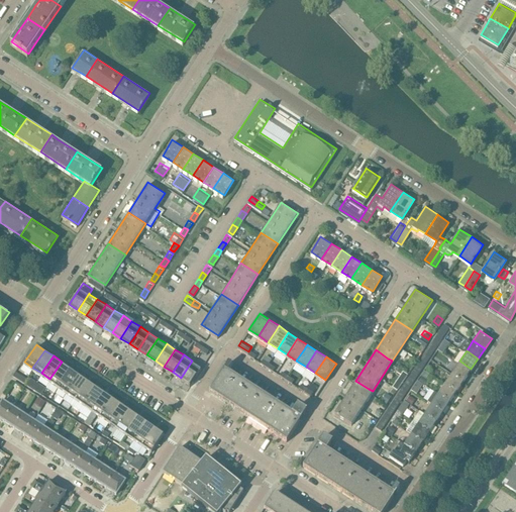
[(192,361),(181,378),(191,384),(201,367),(192,361)]
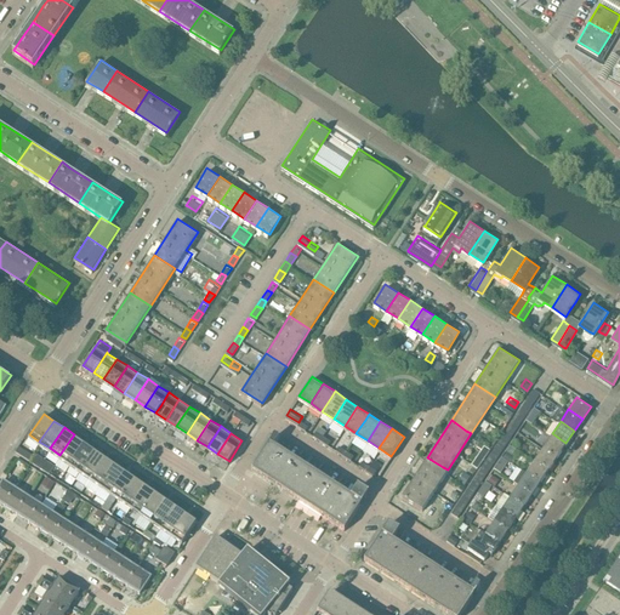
[(544,445),(558,455),(566,443),(552,433),(544,445)]
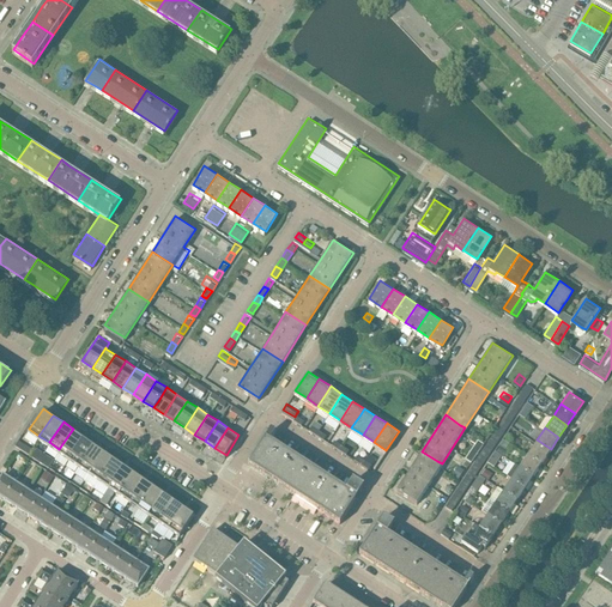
[(73,429),(59,449),(70,456),(83,436),(73,429)]
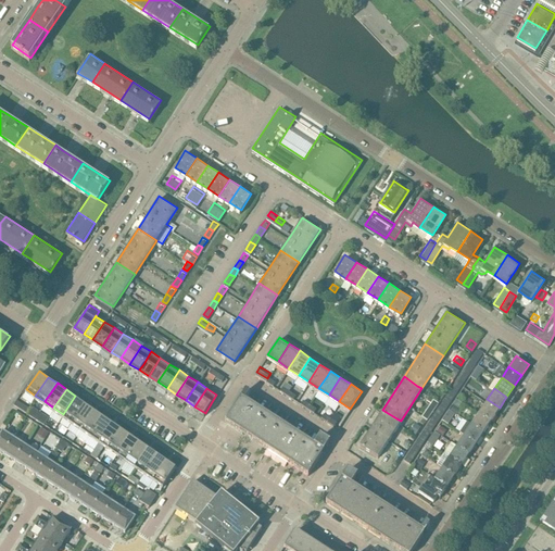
[(241,393),(226,418),(308,473),(330,439),(320,433),(315,441),(241,393)]
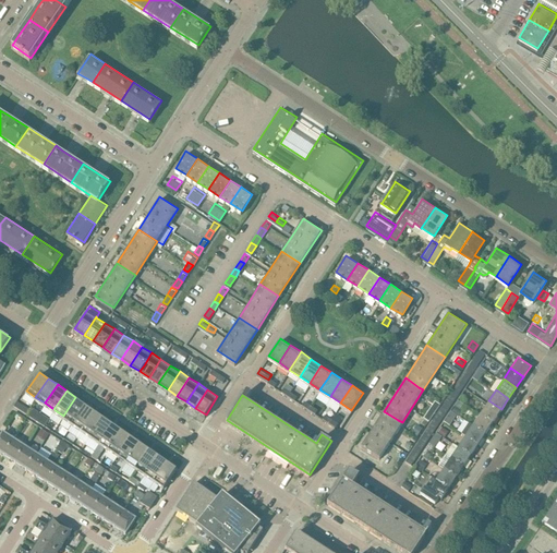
[(75,397),(63,416),(72,422),(85,404),(75,397)]
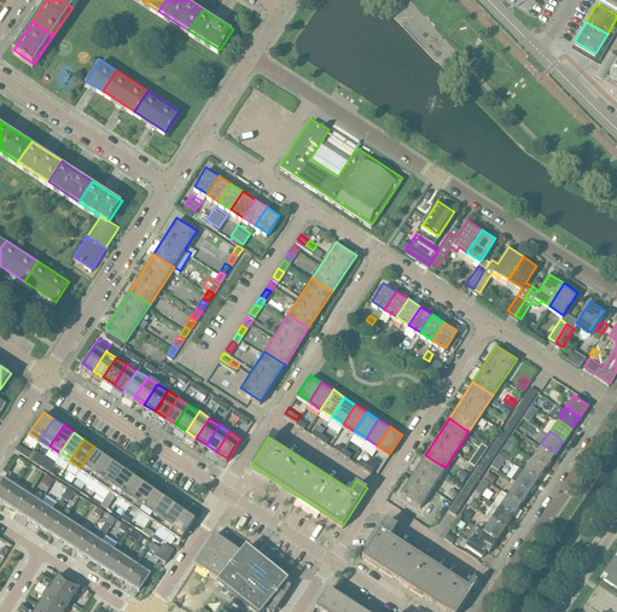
[(476,462),(489,444),(488,443),(483,439),(481,443),(479,443),(470,459),(476,462)]
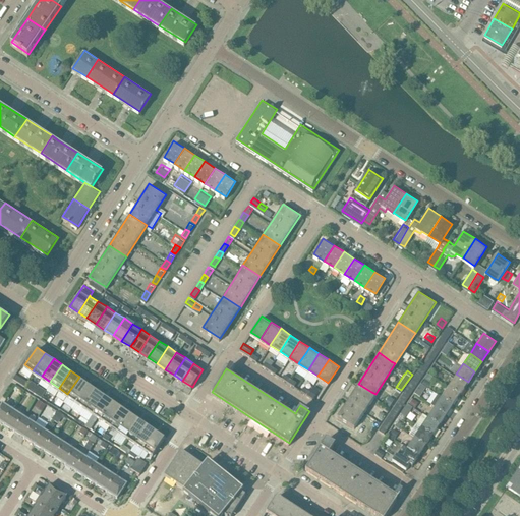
[(23,382),(25,383),(27,379),(16,371),(13,376),(23,382)]
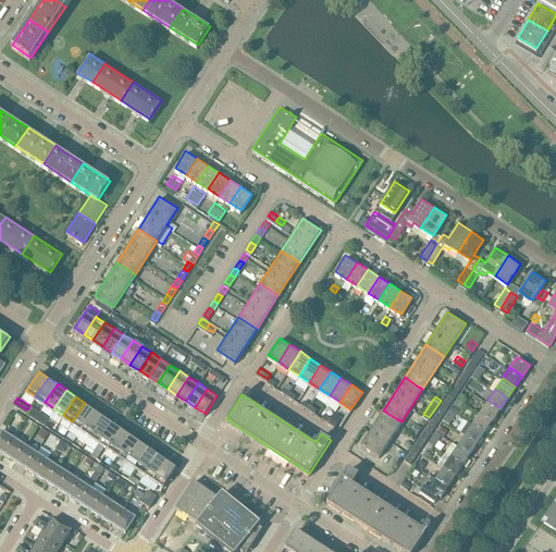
[(501,408),(487,400),(481,409),(493,418),(501,408)]
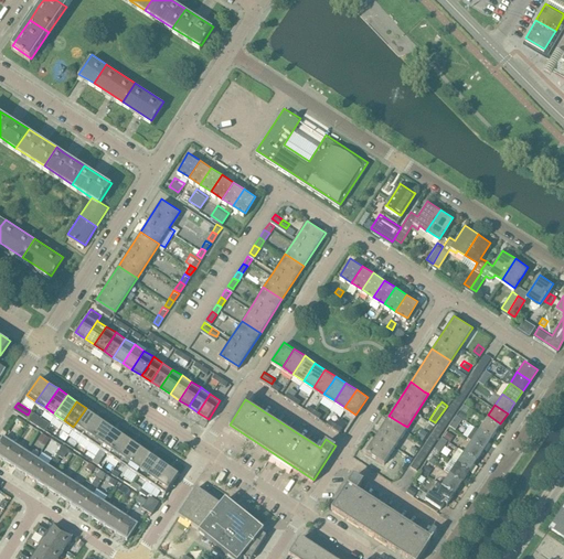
[(461,407),(458,412),(465,416),(468,410),(461,407)]
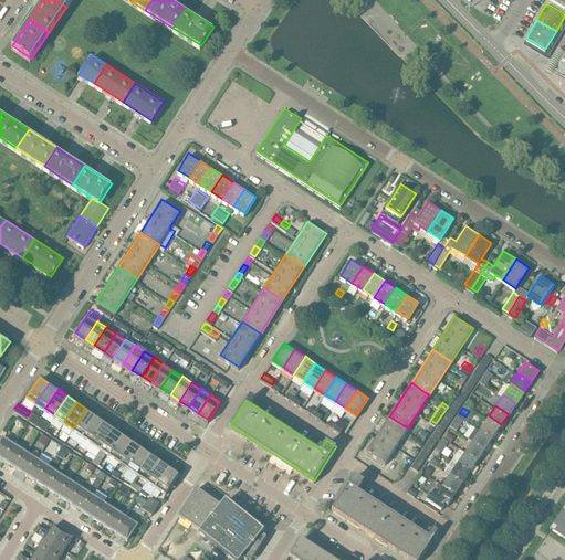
[(86,409),(73,428),(82,434),(95,415),(86,409)]
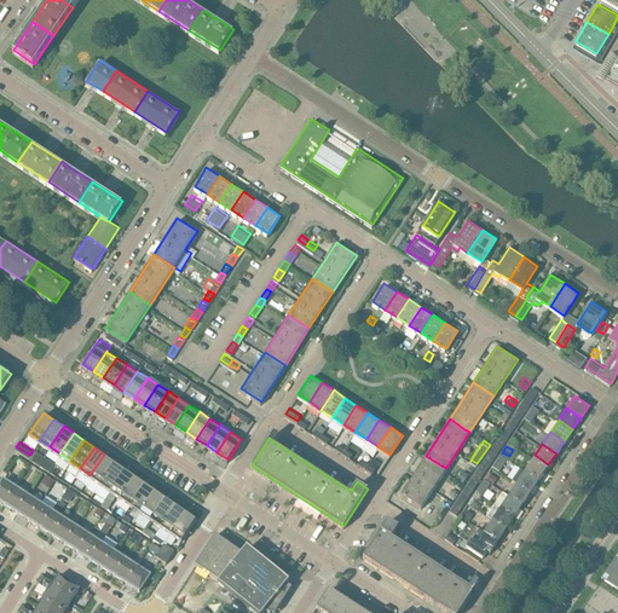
[(32,457),(34,457),(40,462),(45,456),(36,450),(32,457)]
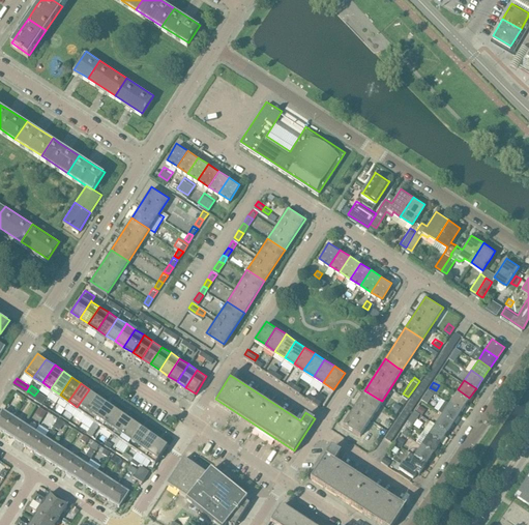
[(77,407),(74,412),(82,417),(86,412),(98,395),(89,389),(77,407)]
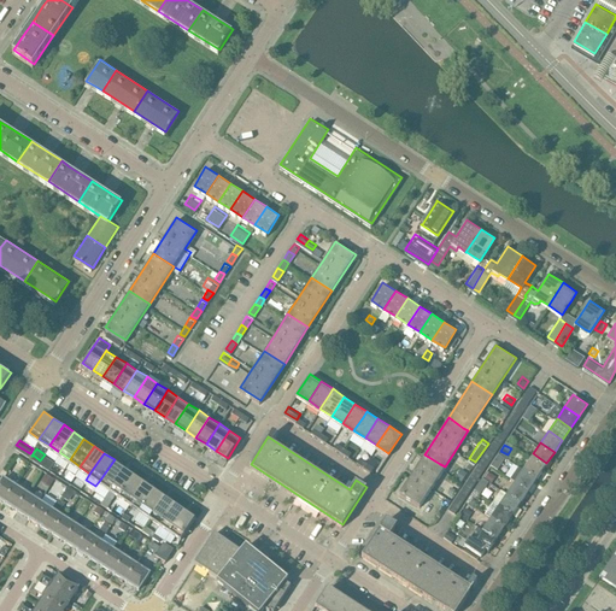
[(497,453),(492,462),(498,466),(504,457),(497,453)]
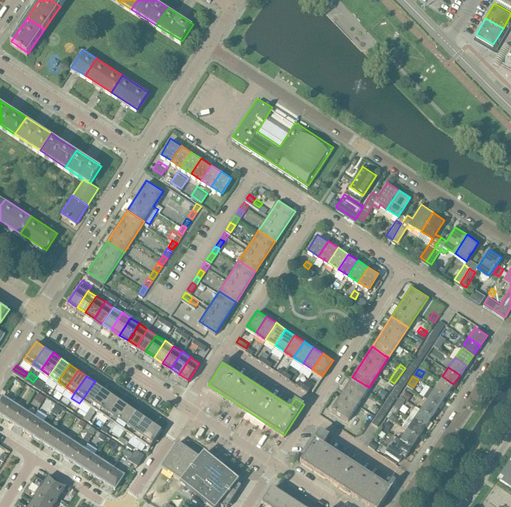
[(453,384),(442,376),(435,387),(446,394),(453,384)]
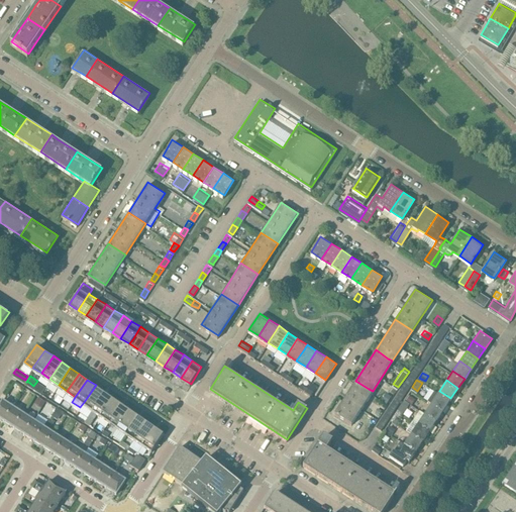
[(37,381),(33,386),(38,389),(42,391),(45,386),(37,381)]
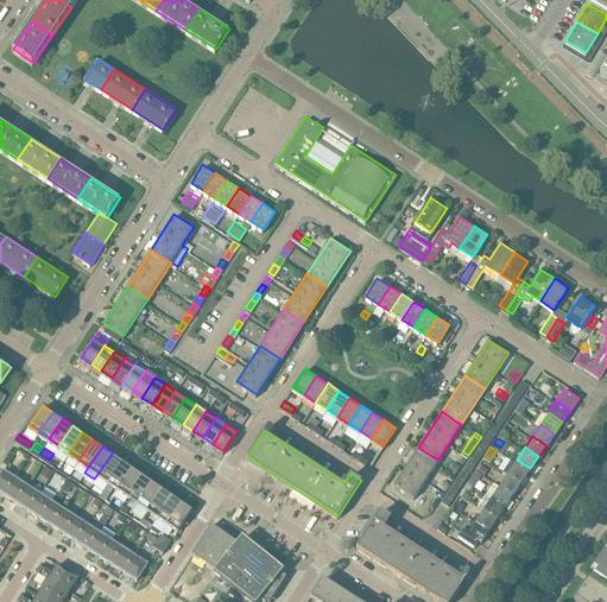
[(418,448),(394,483),(415,496),(438,460),(434,457),(418,448)]
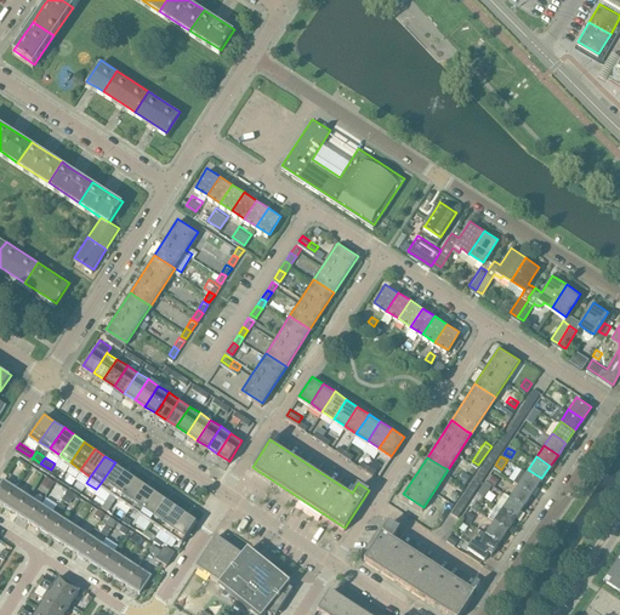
[(115,462),(101,483),(111,490),(125,470),(115,462)]
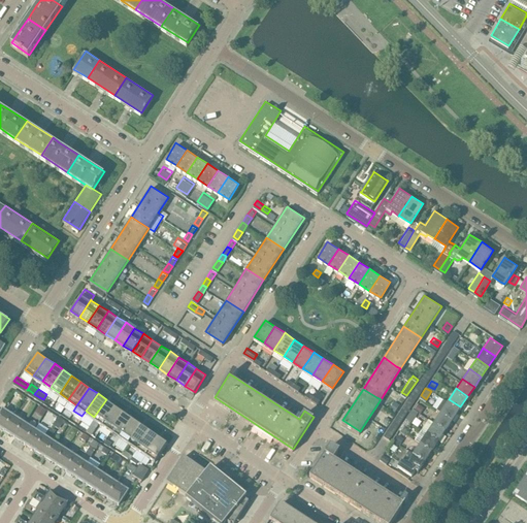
[(454,417),(460,406),(449,399),(445,396),(437,406),(441,410),(441,409),(454,417)]
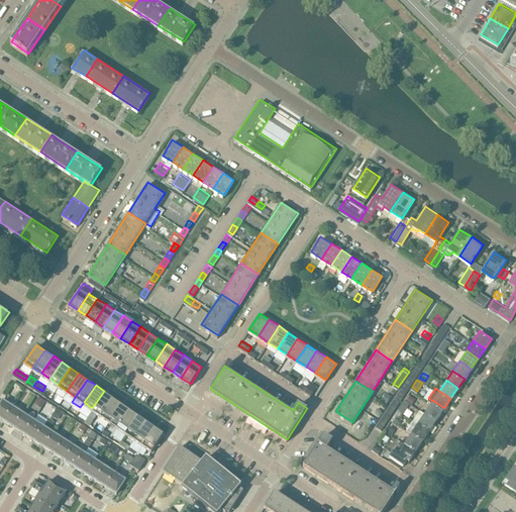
[(101,414),(112,397),(104,391),(92,408),(101,414)]
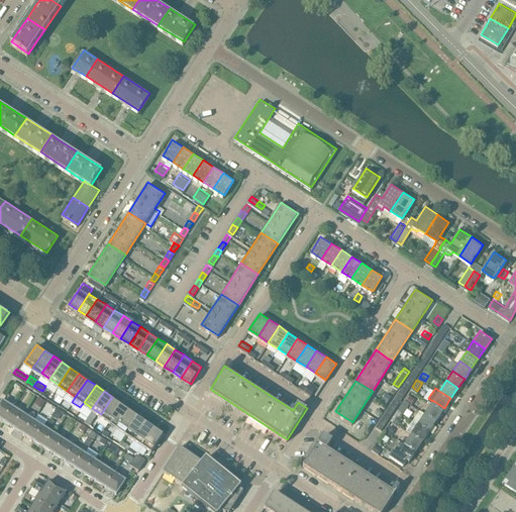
[(388,391),(383,397),(387,400),(392,394),(388,391)]
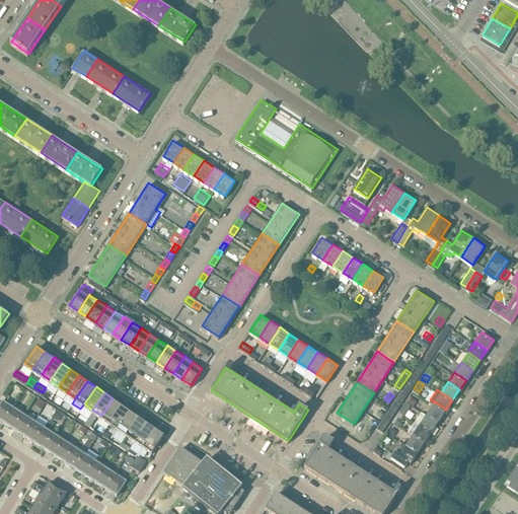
[(47,399),(39,395),(35,401),(43,406),(47,399)]
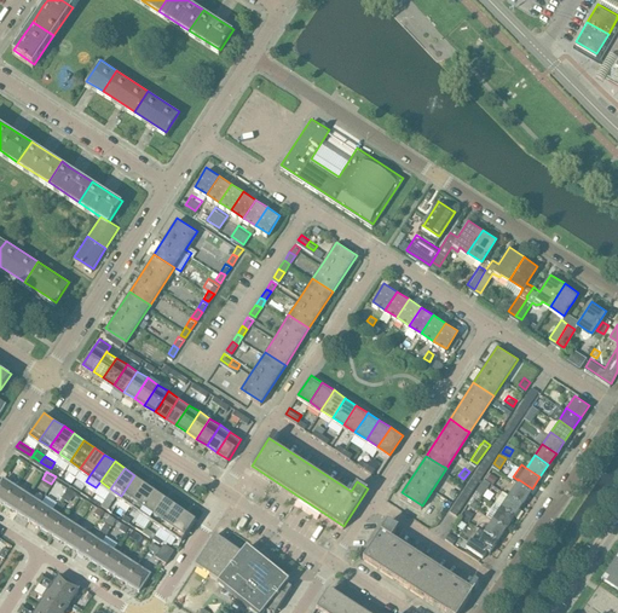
[(0,496),(6,501),(17,485),(5,476),(5,475),(0,483),(0,496)]
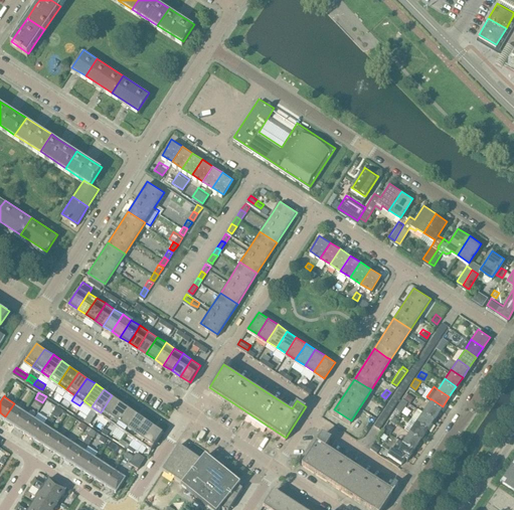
[(112,395),(101,412),(109,418),(112,413),(121,401),(112,395)]
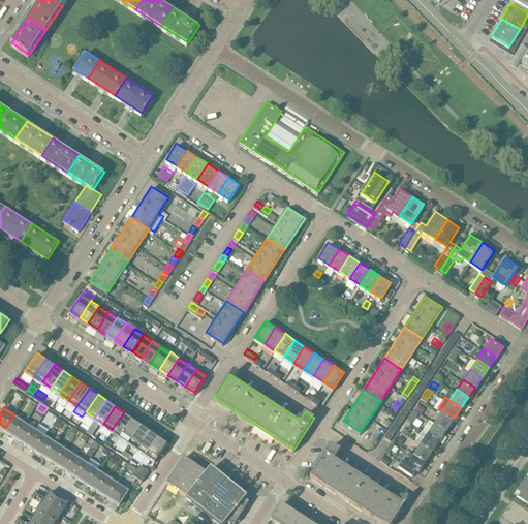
[(455,418),(442,409),(442,410),(435,421),(447,429),(455,418)]
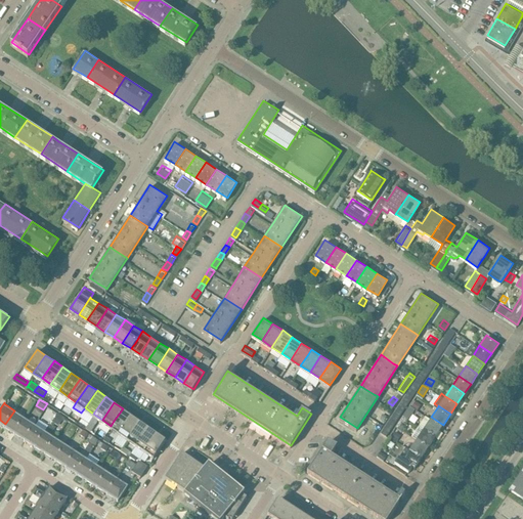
[(123,408),(114,421),(111,426),(119,432),(126,421),(131,415),(123,408)]
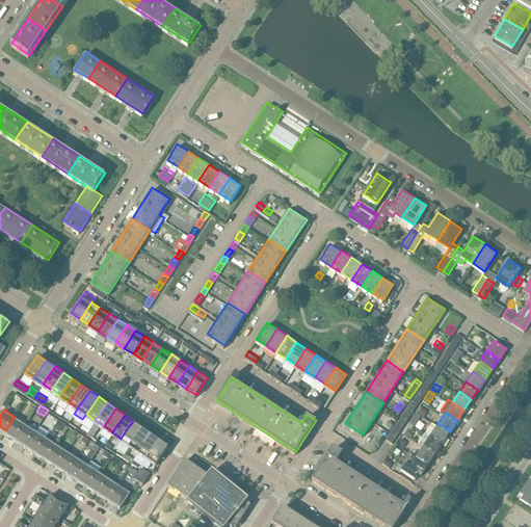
[(16,438),(25,423),(15,417),(5,430),(16,438)]
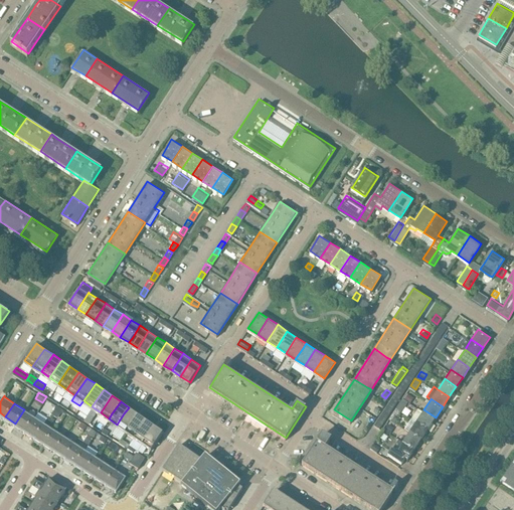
[(129,407),(124,413),(117,425),(126,430),(137,413),(138,412),(129,407)]
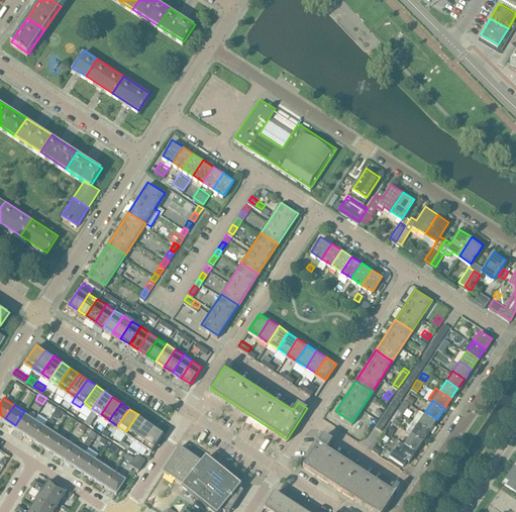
[(25,431),(34,418),(24,411),(15,425),(25,431)]
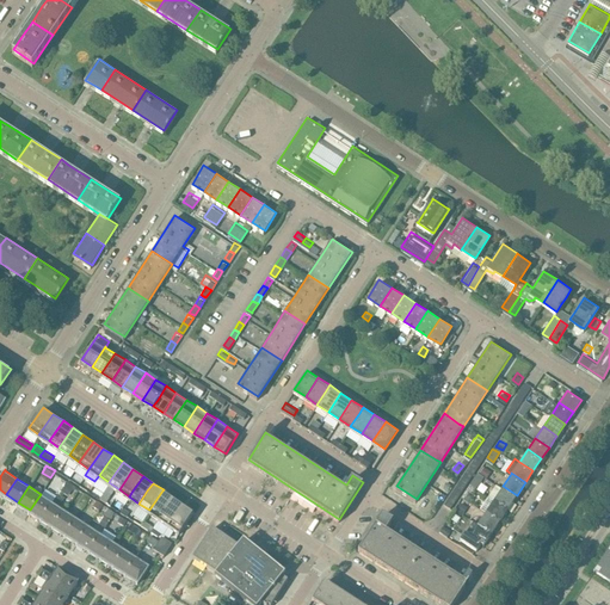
[(517,495),(503,486),(495,498),(509,506),(517,495)]
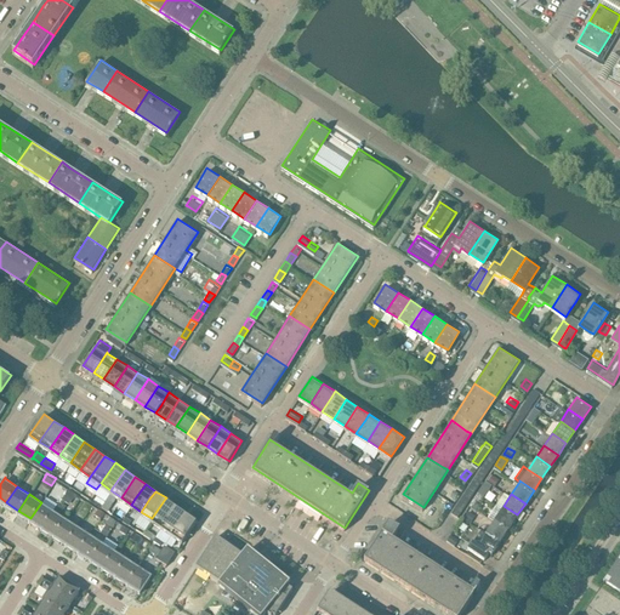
[(477,496),(473,502),(479,506),(483,500),(477,496)]
